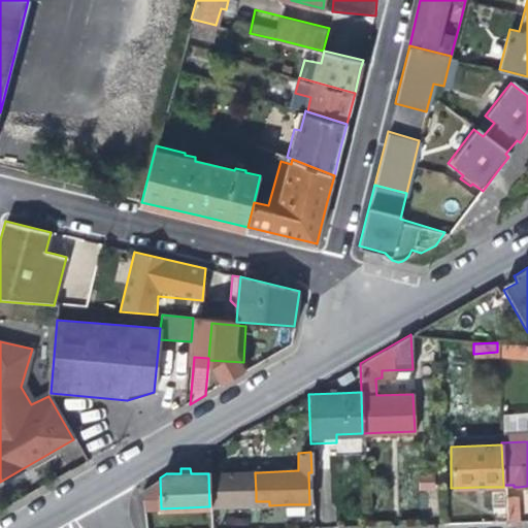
[(251,502),(256,501),(256,493),(255,472),(211,474),(211,504),(232,503),(250,503),(251,502)]
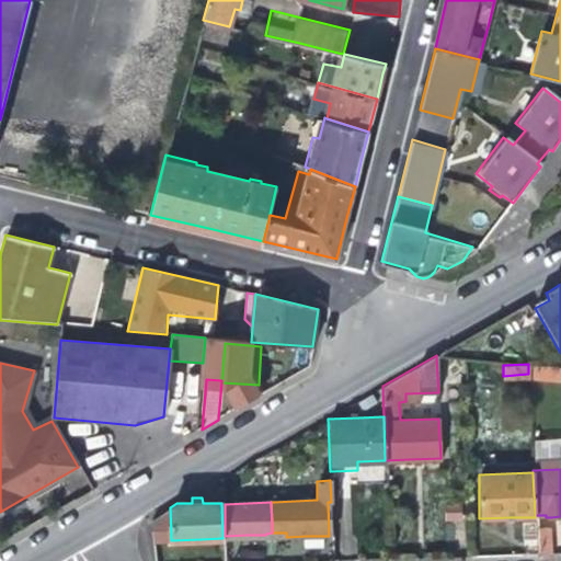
[(554,554),(550,526),(536,528),(541,558),(554,554)]
